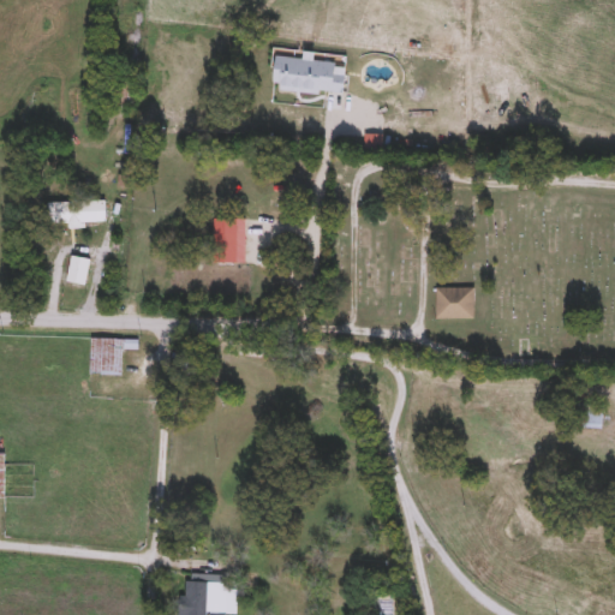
[(338,64),(336,75),(346,76),(344,97),(273,89),(276,58),(338,64)]
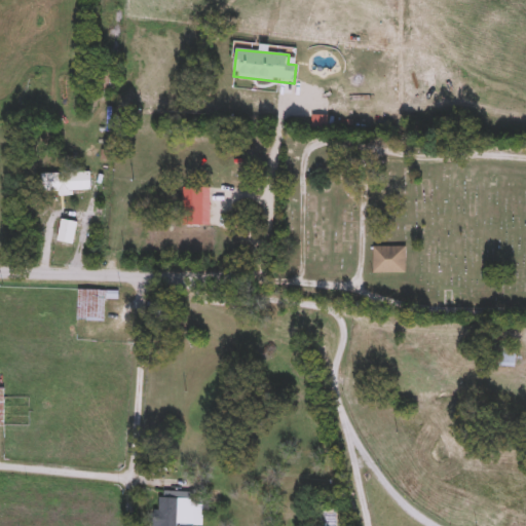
[(159,190),(210,190),(210,209),(159,209),(159,190)]
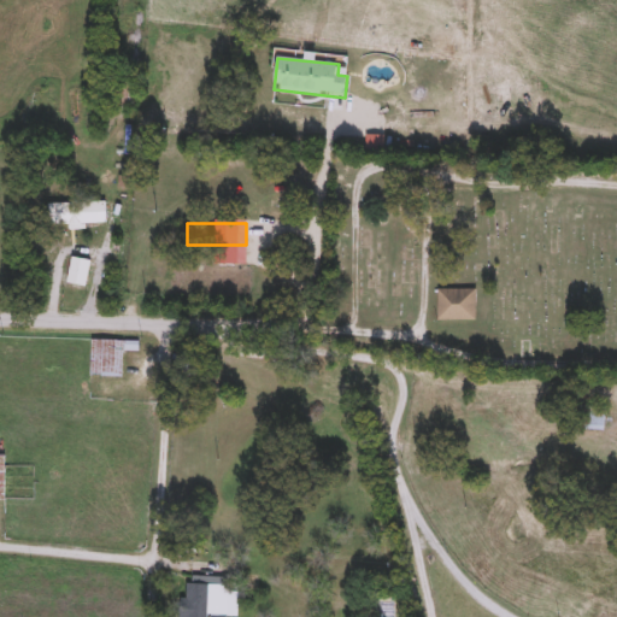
[(436,289),(436,322),(476,322),(477,291),(436,289)]
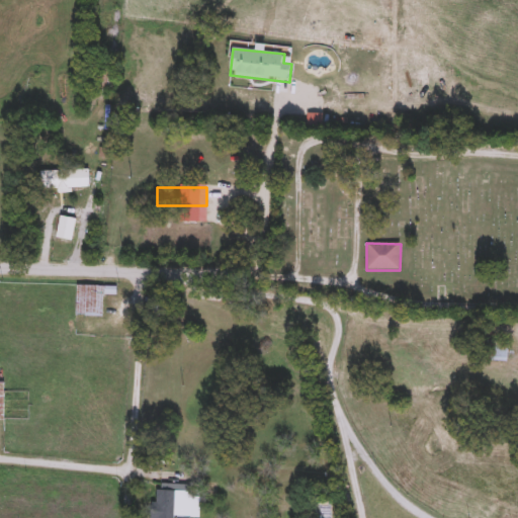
[(102,318),(76,318),(76,286),(102,286),(102,318)]
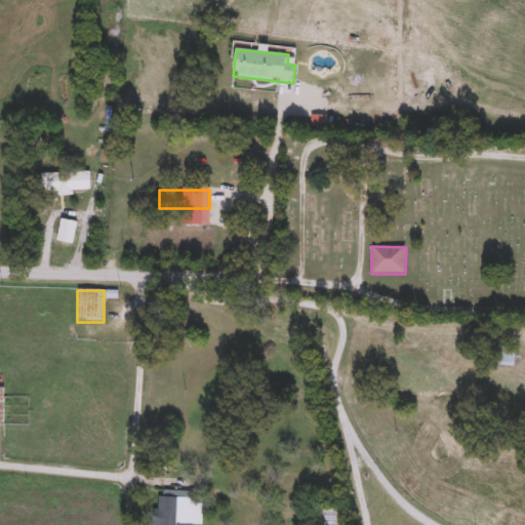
[(515,348),(515,366),(493,366),(493,348),(515,348)]
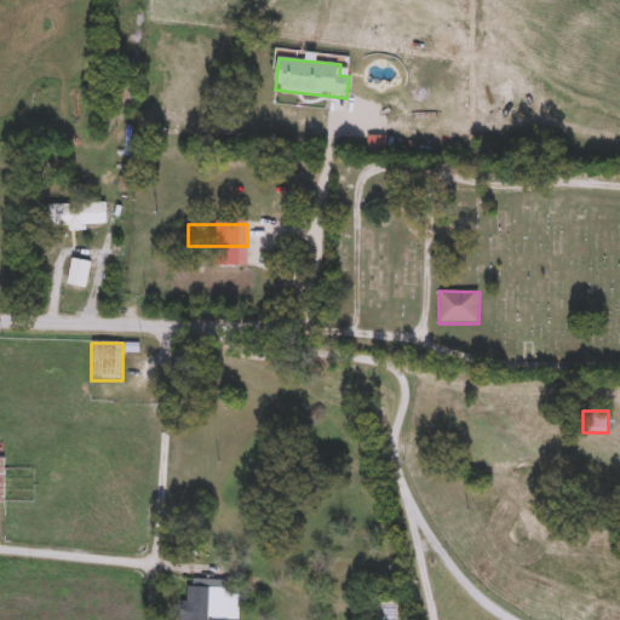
[(237,619),(184,619),(187,581),(240,584),(237,619)]
